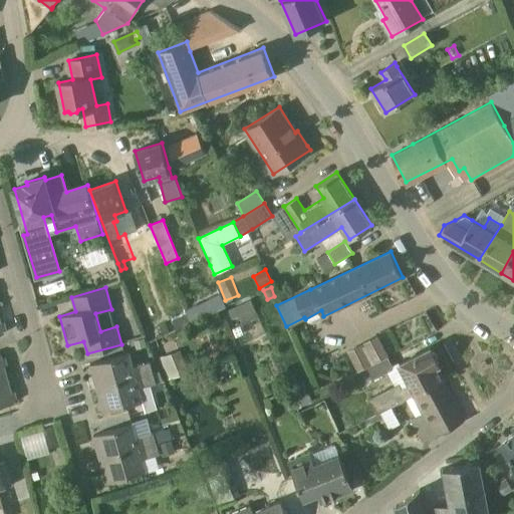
[(186,314),(191,324),(226,307),(224,303),(221,295),(200,305),(186,312),(185,313),(186,314)]
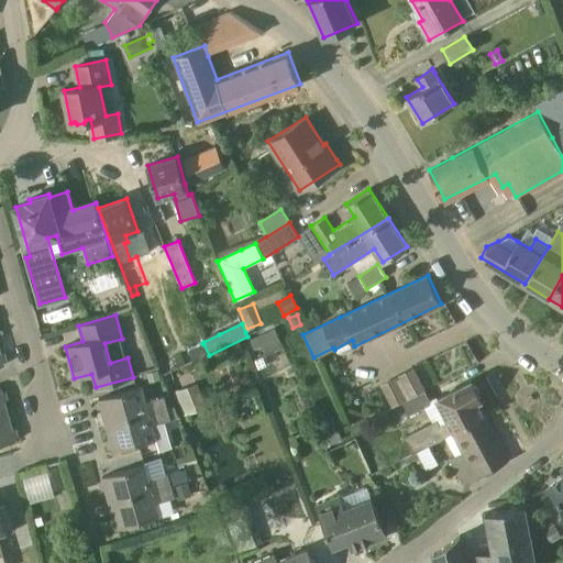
[(283,346),(275,328),(251,339),(255,349),(261,346),(265,355),(283,346)]
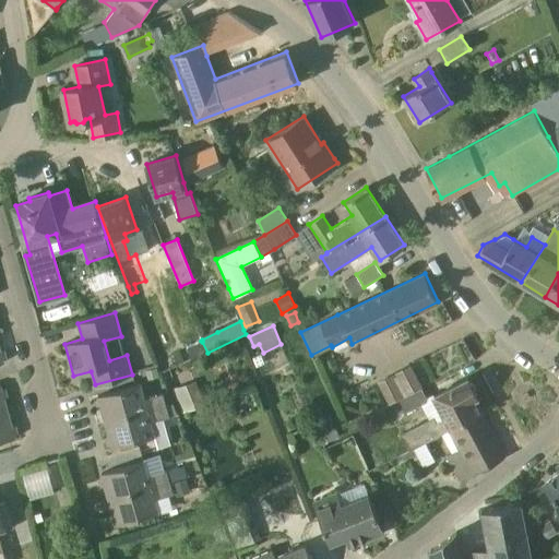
[(261,355),(253,358),(257,366),(264,363),(261,355)]
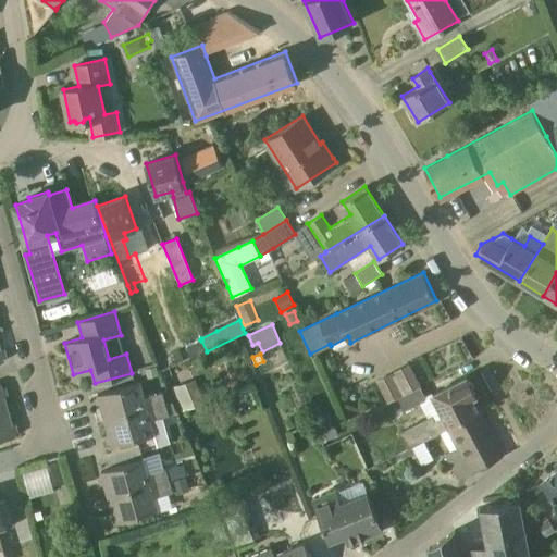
[(147,378),(160,374),(158,366),(145,369),(147,378)]
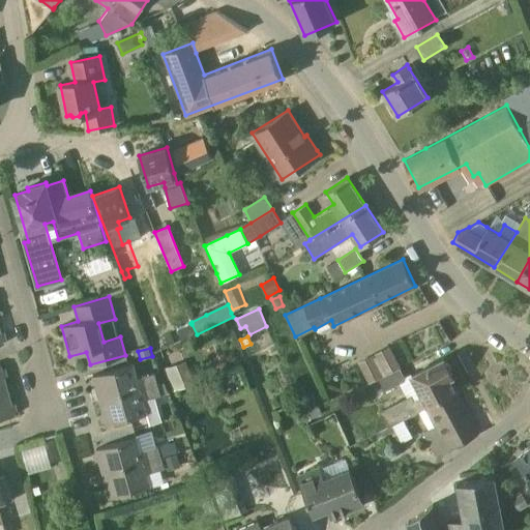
[(413,376),(411,377),(421,396),(413,401),(411,394),(381,410),(388,425),(421,408),(430,404),(454,390),(448,378),(452,375),(443,358),(421,370),(412,375),(413,376)]
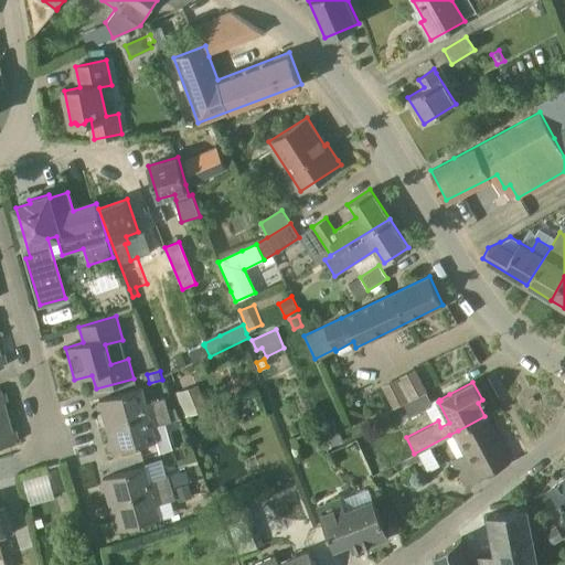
[(199,384),(173,394),(182,418),(208,408),(199,384)]
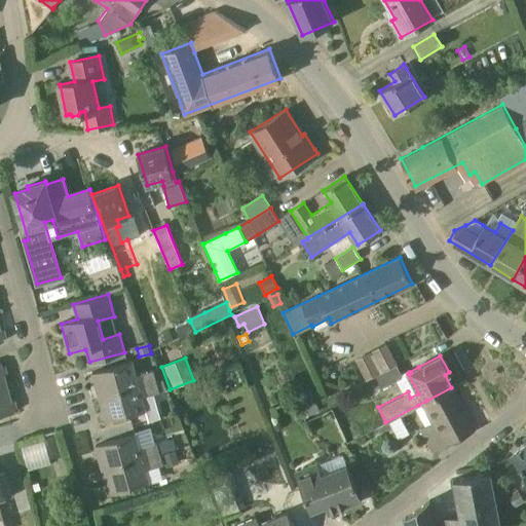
[(156,380),(161,379),(158,370),(137,376),(132,361),(91,372),(99,397),(156,380)]
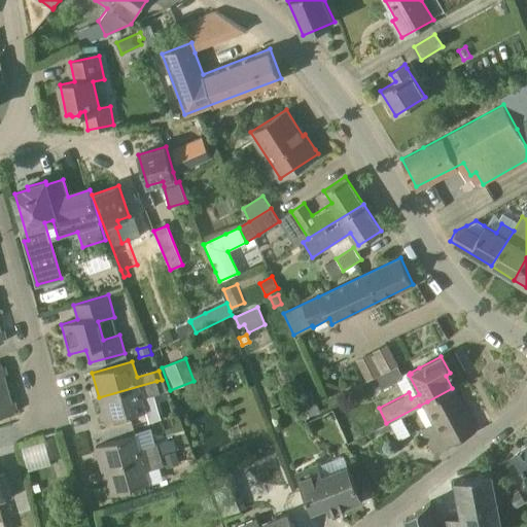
[(398,365),(377,377),(383,388),(405,378),(398,365)]
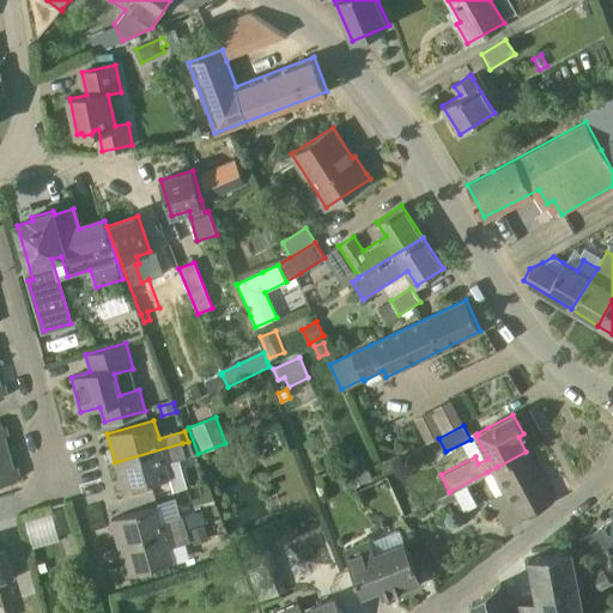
[(188,442),(182,443),(186,456),(194,454),(190,442),(188,442)]
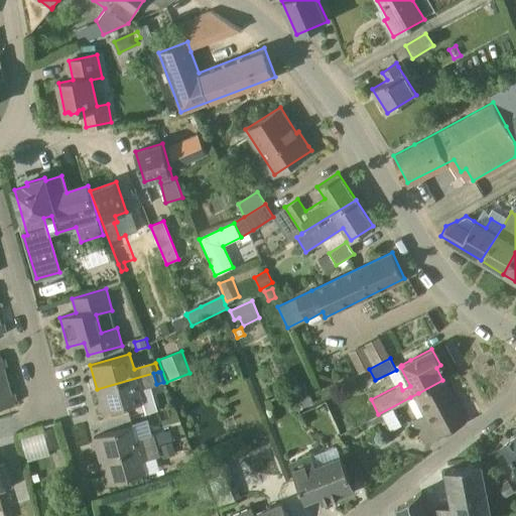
[(157,386),(156,384),(153,373),(97,389),(104,413),(127,407),(143,402),(140,390),(157,386)]
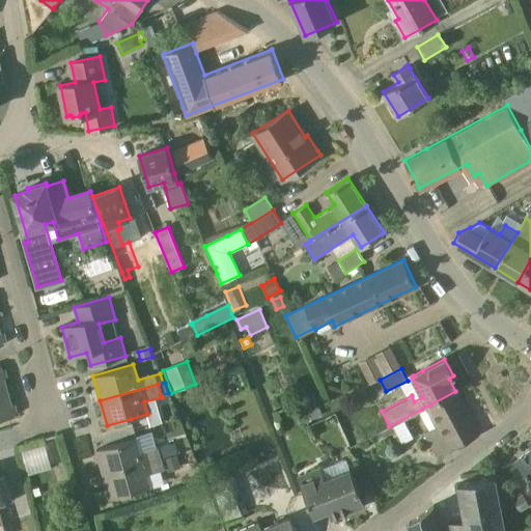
[(455,391),(430,404),(441,425),(426,432),(438,455),(479,435),(458,397),(455,391)]
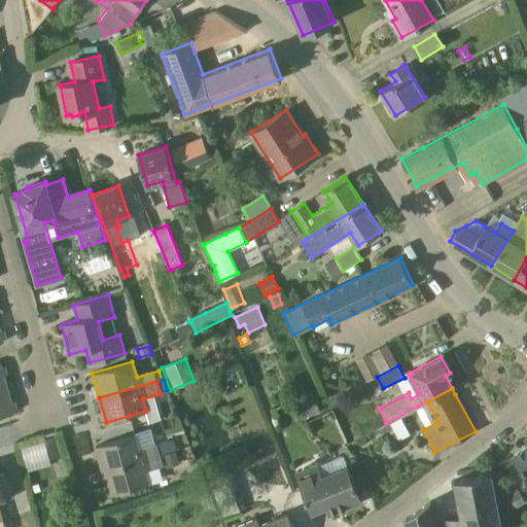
[(0,390),(0,416),(14,412),(8,389),(0,390)]
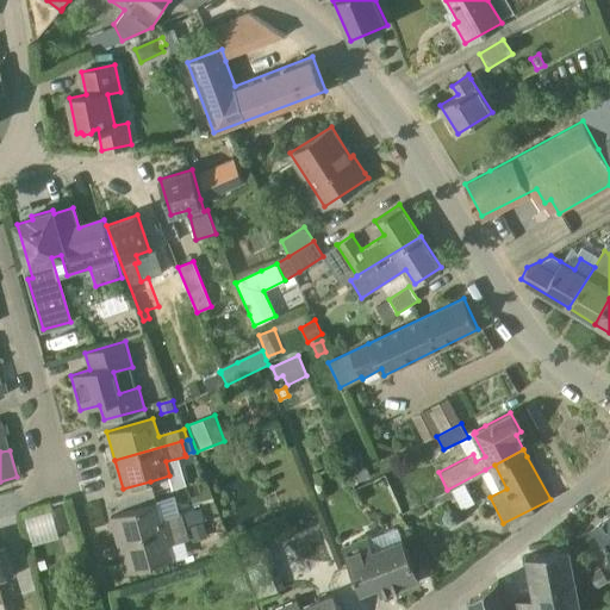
[(362,458),(349,464),(358,483),(371,477),(362,458)]
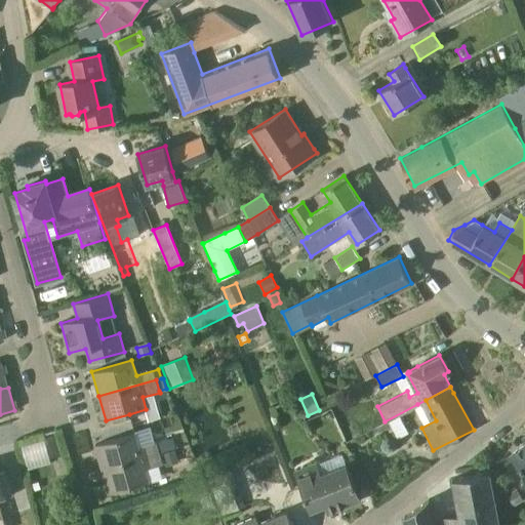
[(291,408),(295,419),(304,415),(298,405),(291,408)]
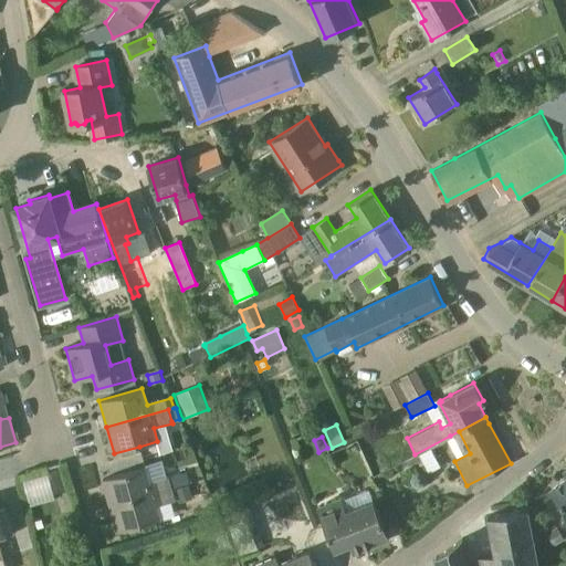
[(109,505),(173,488),(169,477),(150,481),(146,467),(102,479),(109,505)]
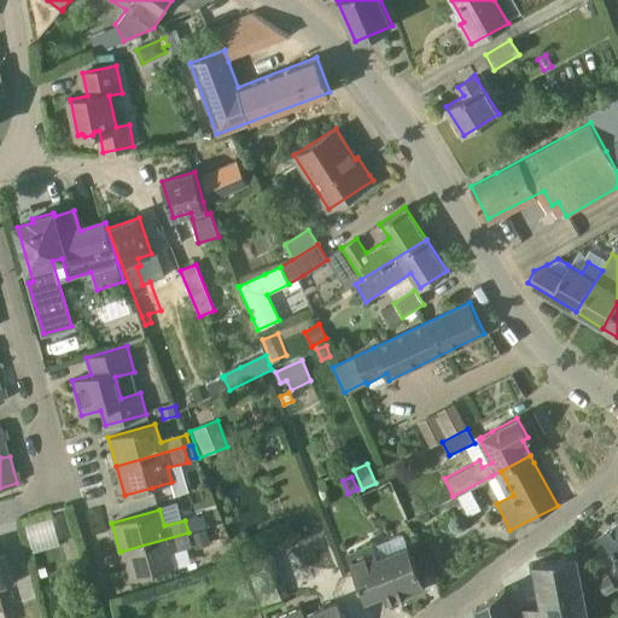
[(25,523),(34,551),(60,542),(52,514),(25,523)]
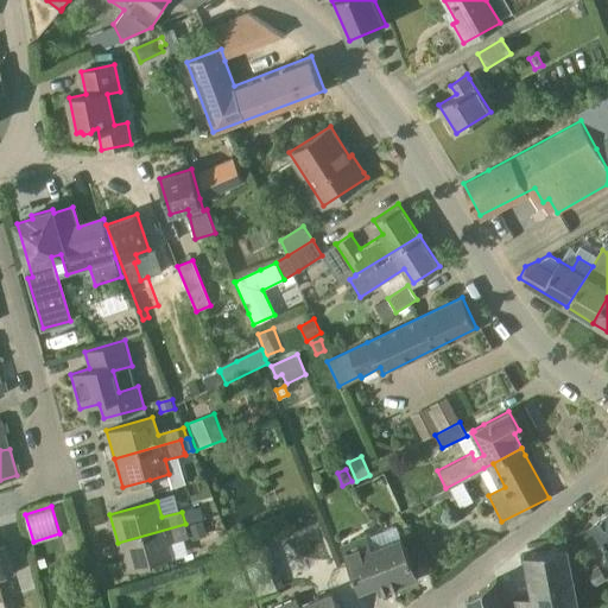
[(201,507),(182,512),(185,524),(203,518),(201,507)]
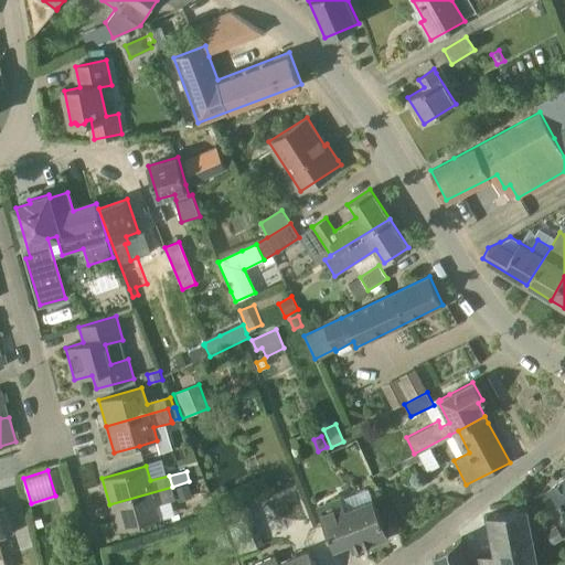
[(564,476),(550,488),(564,509),(564,476)]
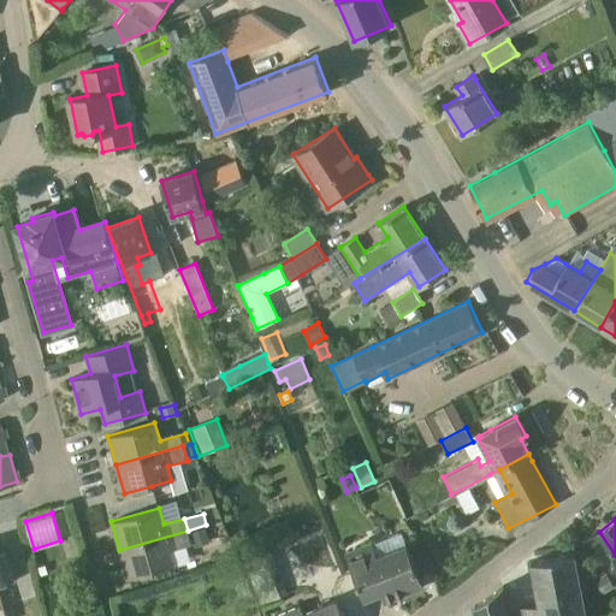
[(205,528),(190,532),(195,548),(209,543),(205,528)]
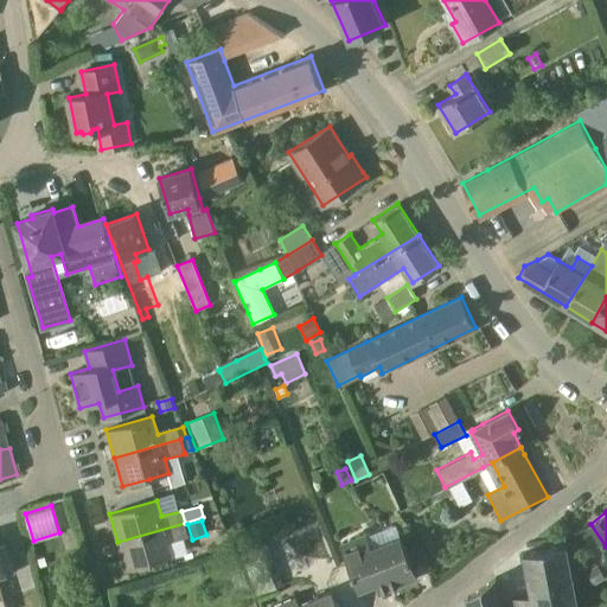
[(168,543),(190,537),(185,523),(117,542),(126,570),(153,562),(173,556),(168,543)]
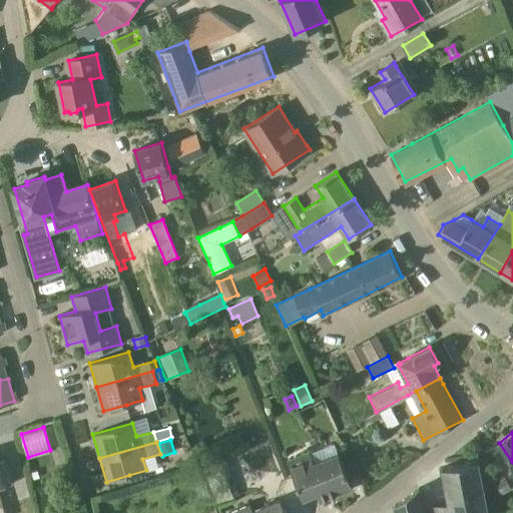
[(339,454),(315,464),(310,453),(289,461),(303,497),(316,492),(320,500),(353,487),(339,454)]
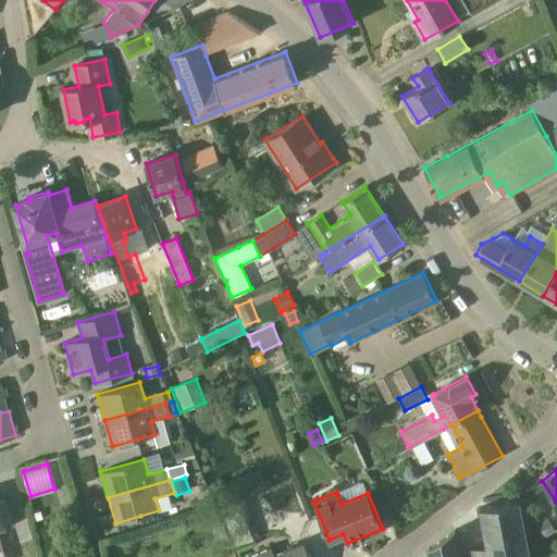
[(0,556),(5,556),(0,535),(0,529),(15,524),(8,499),(0,502),(0,556)]
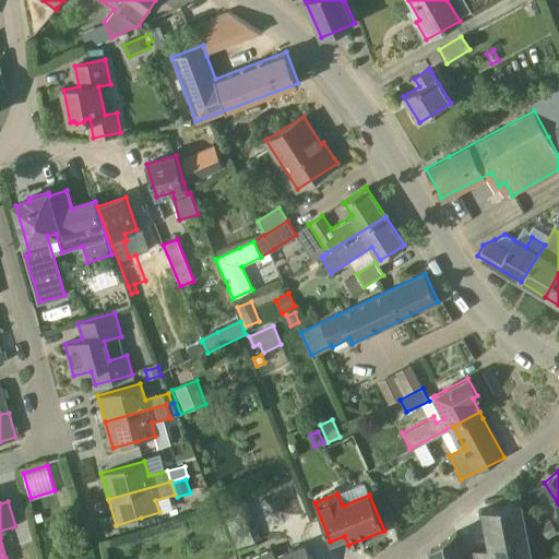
[(531,558),(525,526),(521,501),(483,509),(487,534),(489,548),(472,551),(473,558),(531,558)]
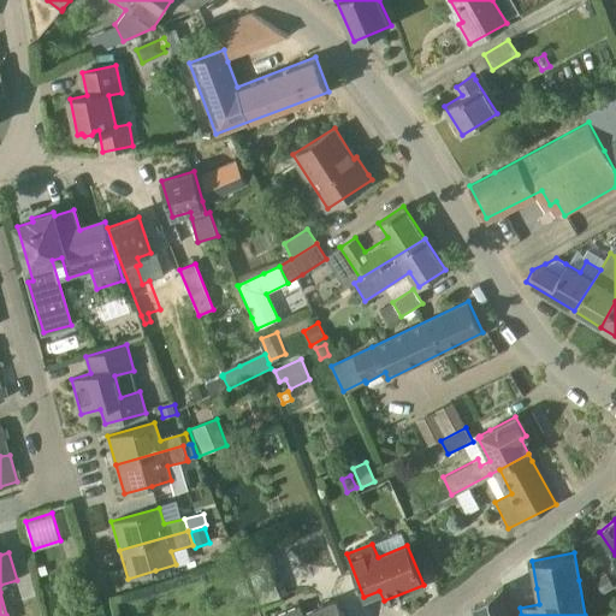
[(265,555),(244,563),(253,584),(273,575),(265,555)]
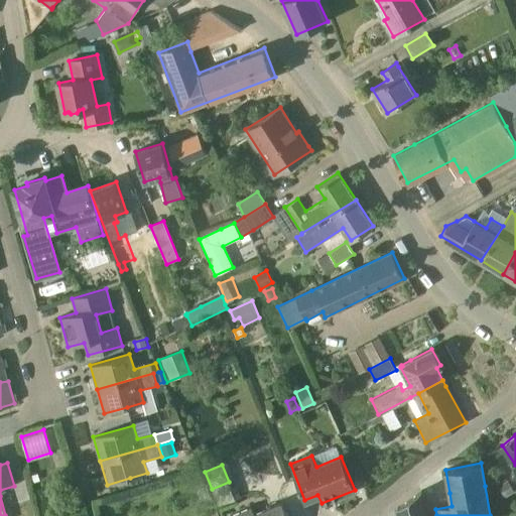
[(40,482),(38,474),(31,476),(33,483),(40,482)]
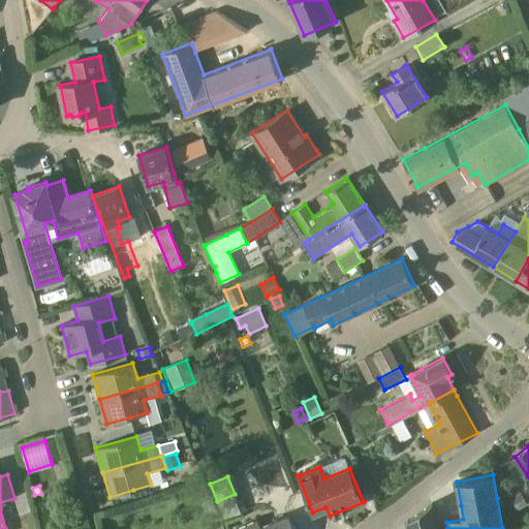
[(521,492),(511,497),(518,509),(528,503),(521,492)]
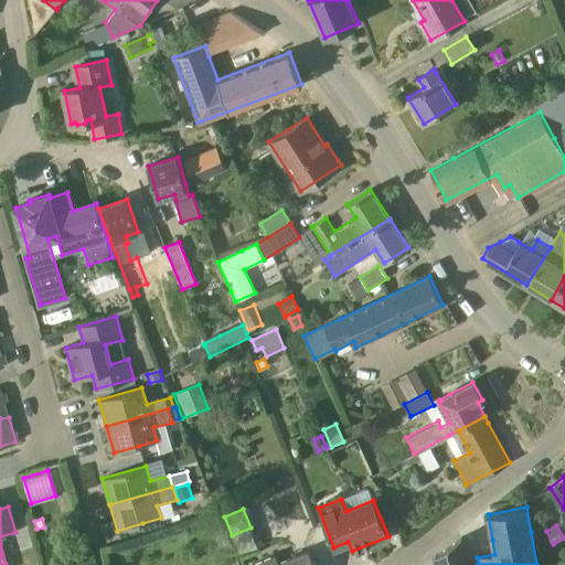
[(223,529),(213,533),(222,555),(233,551),(223,529)]
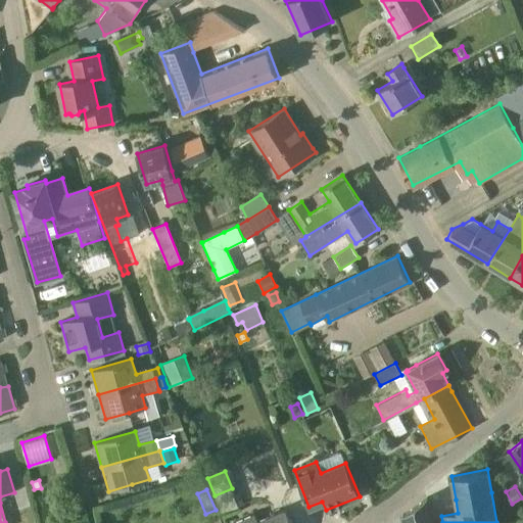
[(432,522),(427,496),(402,515),(403,522),(432,522)]
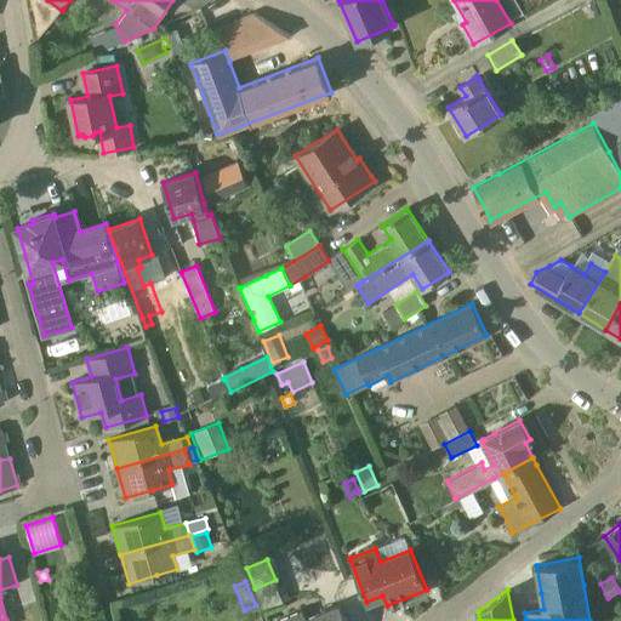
[(347,620),(339,603),(306,617),(302,609),(278,620),(277,620),(347,620)]
